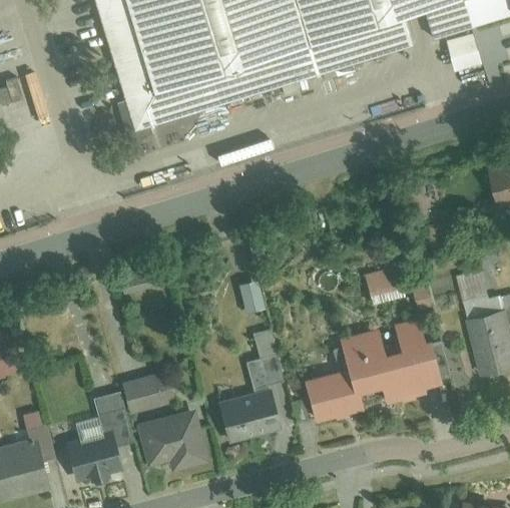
[(434,40),(479,26),(471,0),(95,0),(136,132),(415,47),(407,23),(427,16),(434,40)]
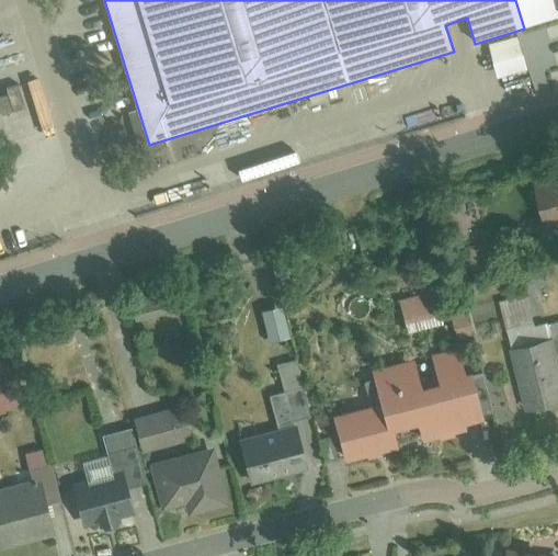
[(515,0),(524,29),(557,18),(557,0),(515,0)]
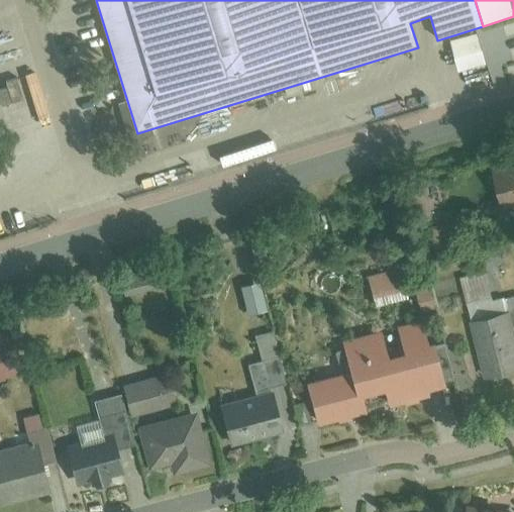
[(513,157),(488,165),(499,209),(513,205),(513,157)]
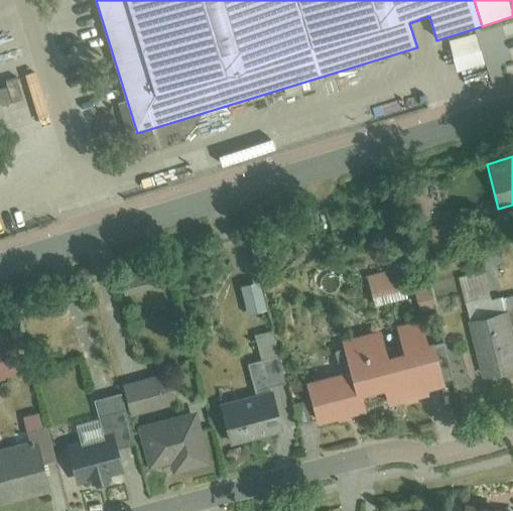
[(363,274),(371,305),(403,296),(395,266),(363,274)]
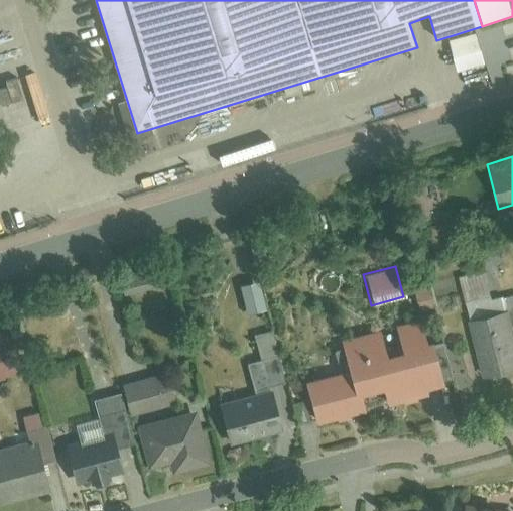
[(117,279),(121,295),(157,286),(153,270),(117,279)]
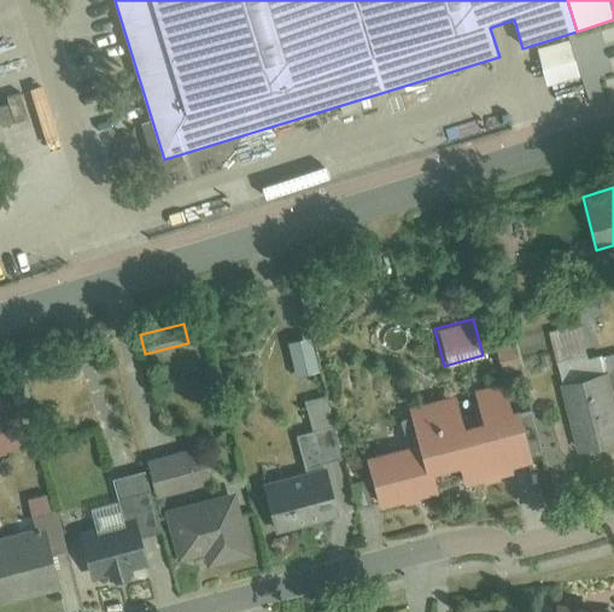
[(579,324),(550,330),(574,450),(613,442),(613,391),(613,386),(613,347),(585,354),(579,324)]
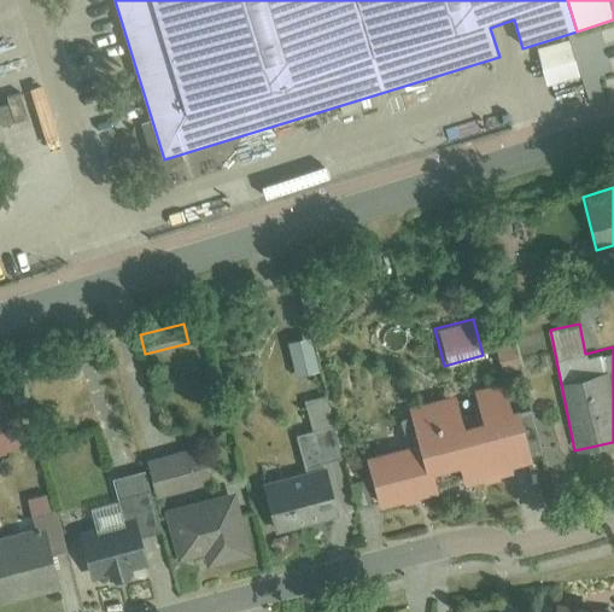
[(307,330),(285,336),(294,372),(316,366),(307,330)]
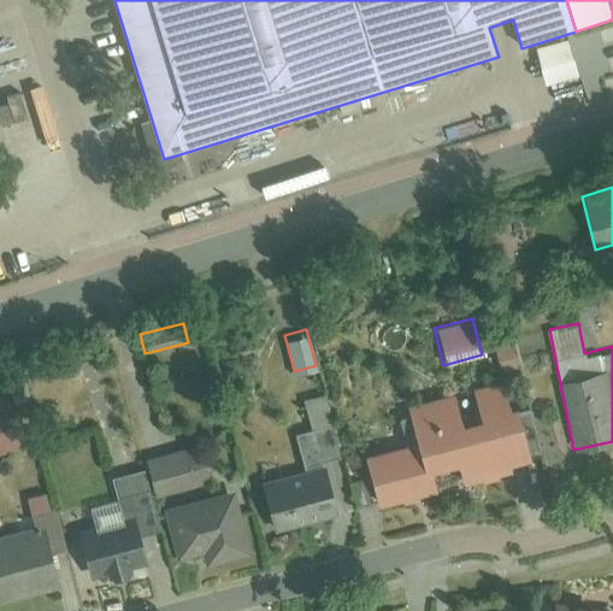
[(512,346),(496,348),(501,369),(516,366),(512,346)]
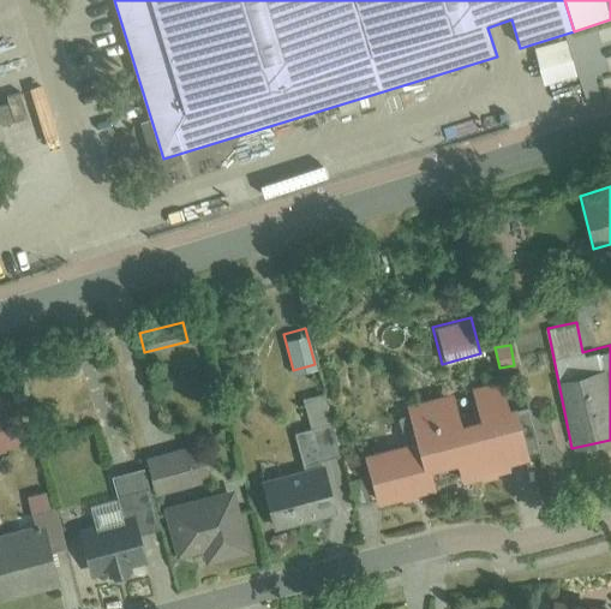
[(453,394),(433,399),(453,470),(457,487),(510,472),(509,469),(533,461),(519,411),(510,413),(502,381),(471,389),(481,424),(463,430),(453,394)]
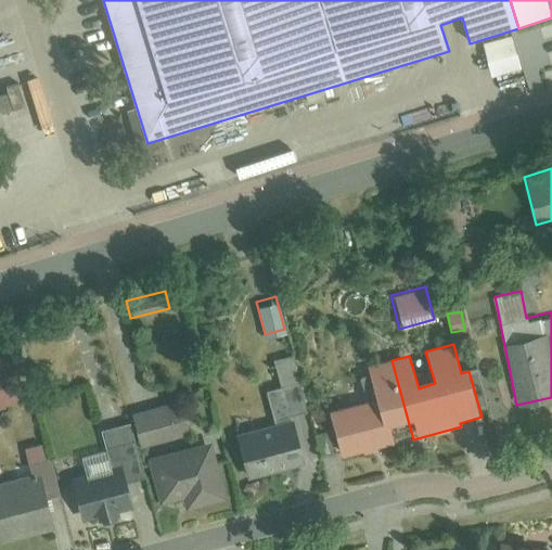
[(280,382),(298,378),(291,350),(271,355),(280,382)]
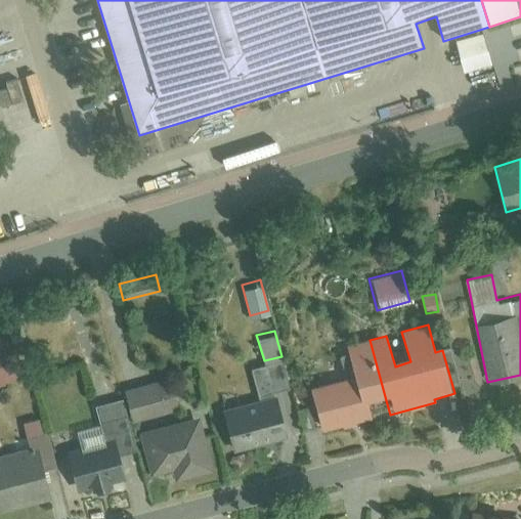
[(386,400),(370,340),(348,346),(356,377),(311,389),(323,433),(372,421),(367,405),(386,400)]
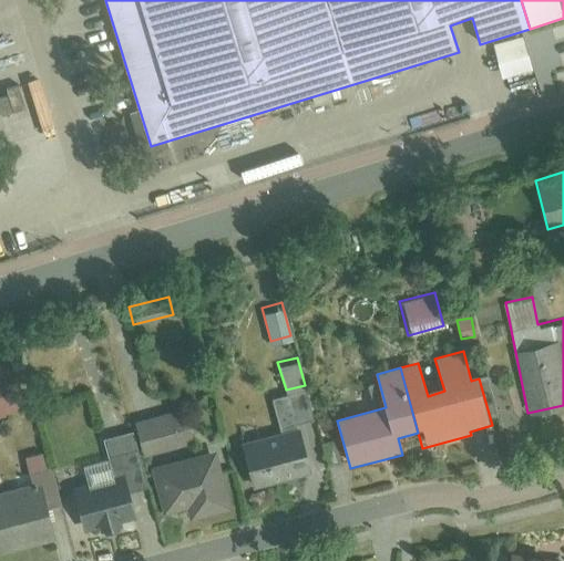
[(305,385),(286,390),(294,423),(299,422),(305,421),(313,418),(305,385)]
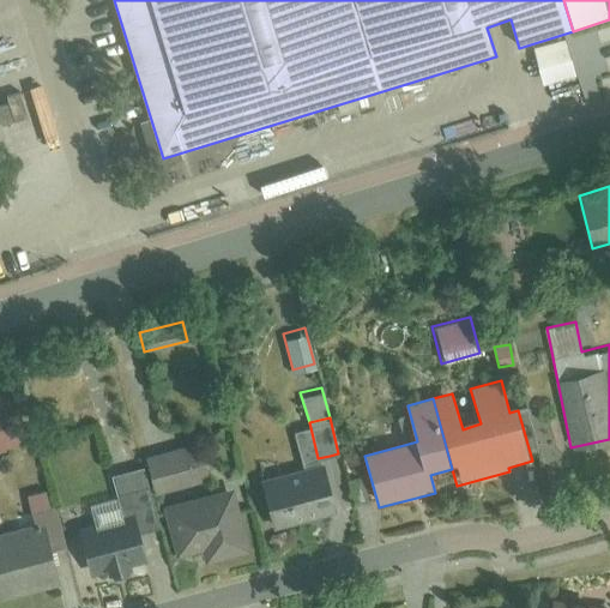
[(309,422),(291,427),(301,463),(318,458),(309,422)]
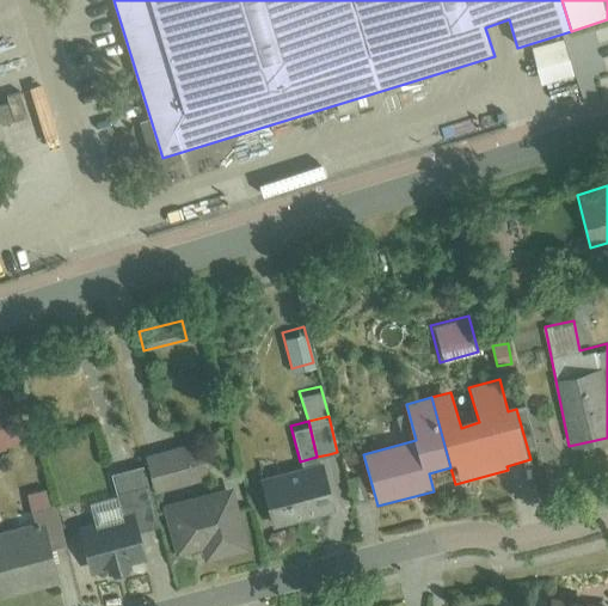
[(149,463),(147,464),(154,493),(208,478),(201,450),(149,463)]
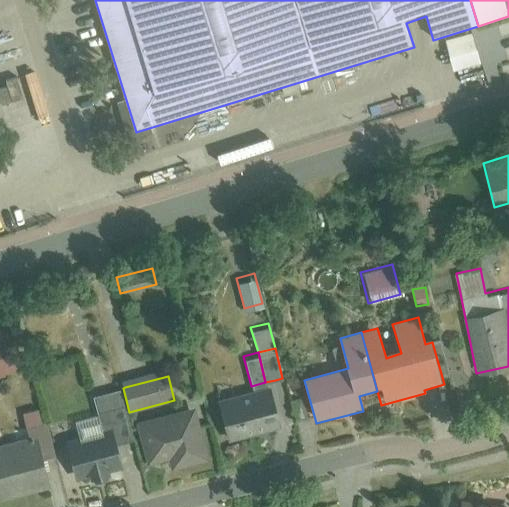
[(251,386),(217,395),(230,442),(282,428),(270,381),(265,382),(251,386)]
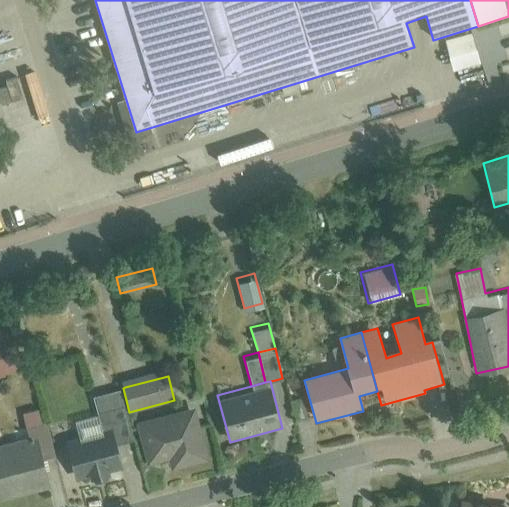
[(78,440),(67,443),(77,481),(89,478),(90,484),(110,479),(108,472),(122,469),(113,431),(128,427),(118,390),(91,397),(96,415),(73,421),(78,440)]
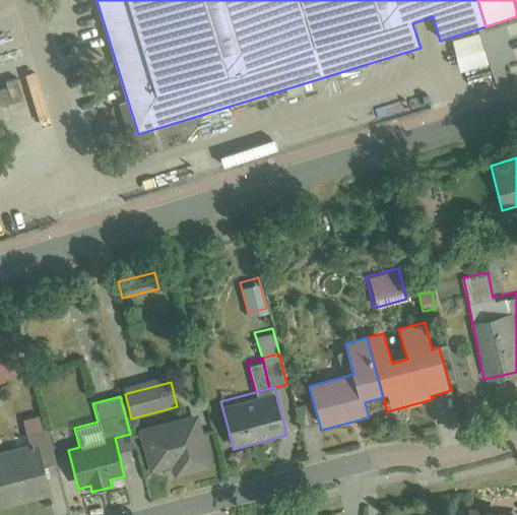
[(191,414),(133,429),(144,471),(165,466),(167,474),(204,465),(191,414)]
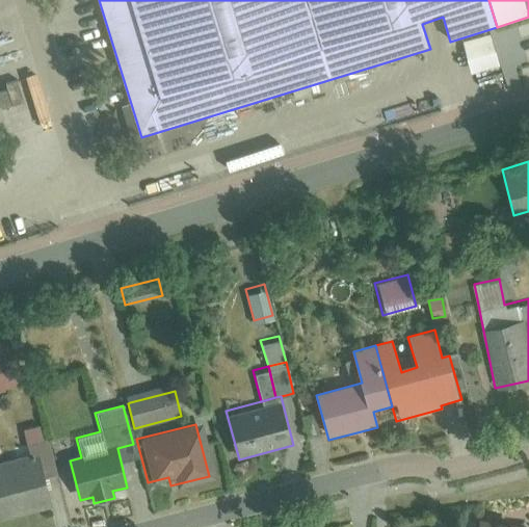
[(16,460),(0,464),(0,519),(53,505),(46,476),(56,473),(47,438),(12,447),(16,460)]
